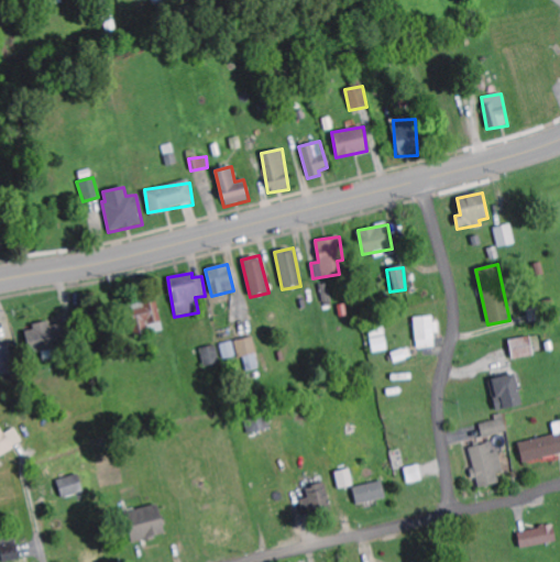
[(153,297),(128,302),(135,338),(149,334),(146,326),(158,323),(153,297)]
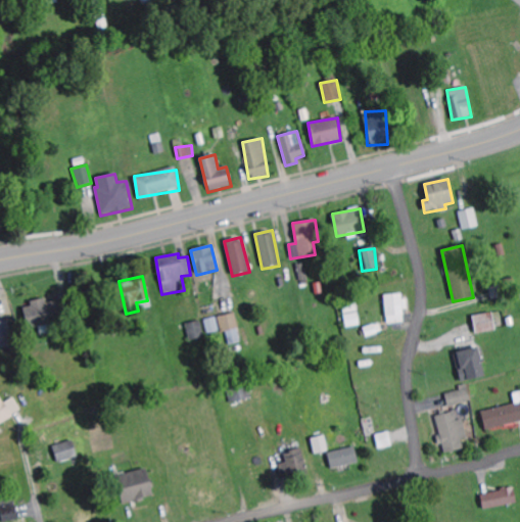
[(385,324),(403,323),(403,310),(405,309),(404,294),(384,294),(385,324)]
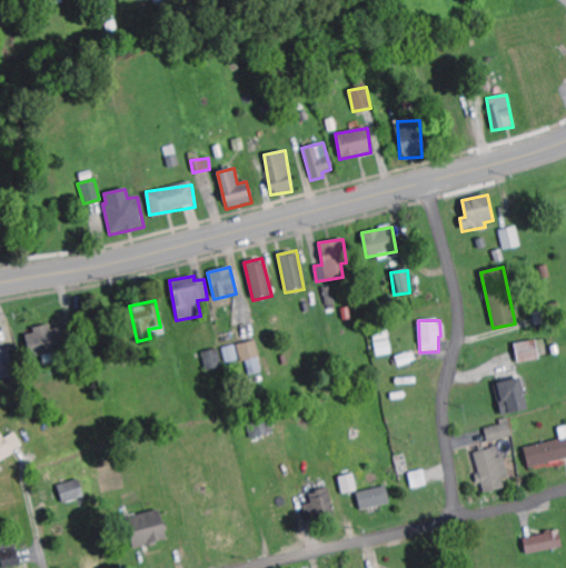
[(374,356),(389,355),(386,322),(370,325),(374,356)]
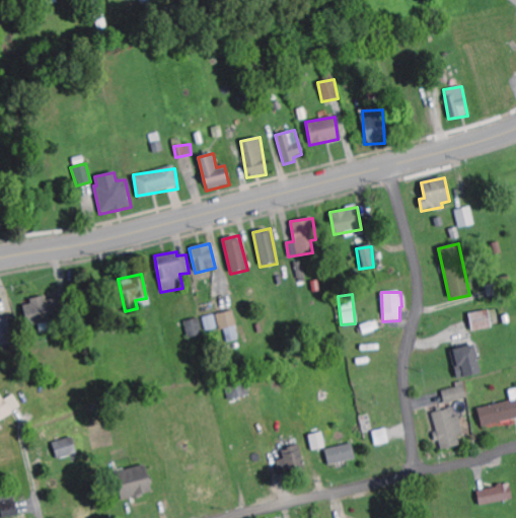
[(45,300),(44,297),(23,300),(27,324),(70,317),(67,297),(45,300)]
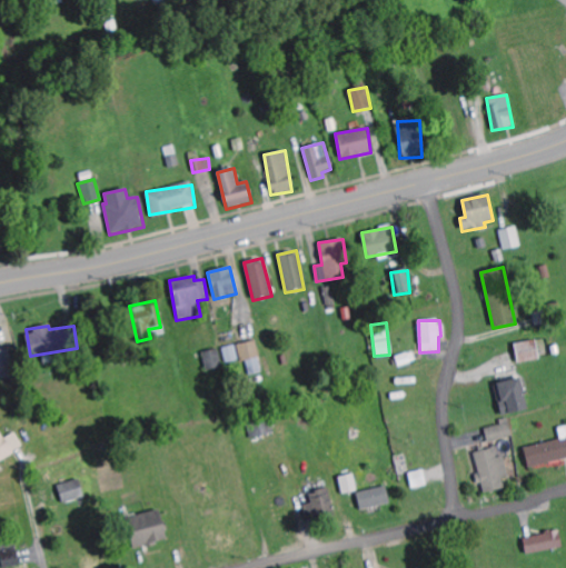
[(236,345),(239,362),(245,361),(248,376),(261,372),(255,340),(236,345)]
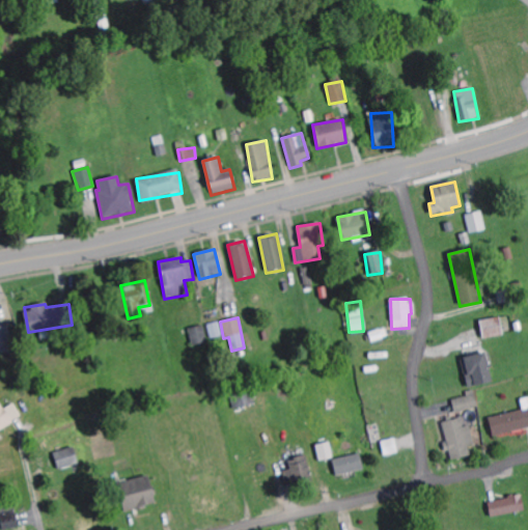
[(481,338),(502,336),(500,318),(479,321),(481,338)]
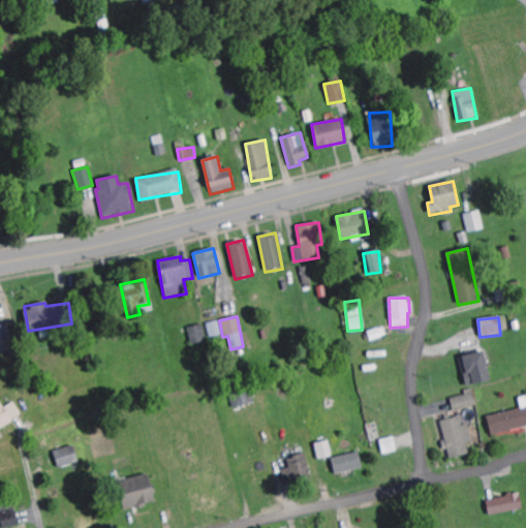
[(221,335),(218,320),(206,323),(209,338),(221,335)]
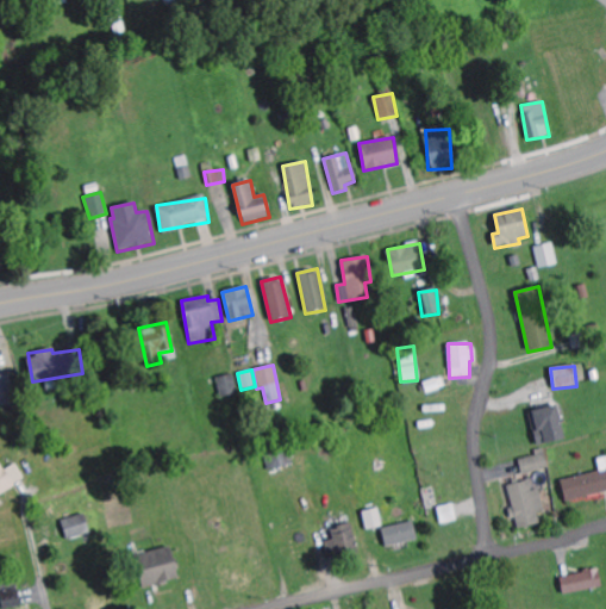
[(0,406),(13,404),(8,374),(0,376),(0,406)]
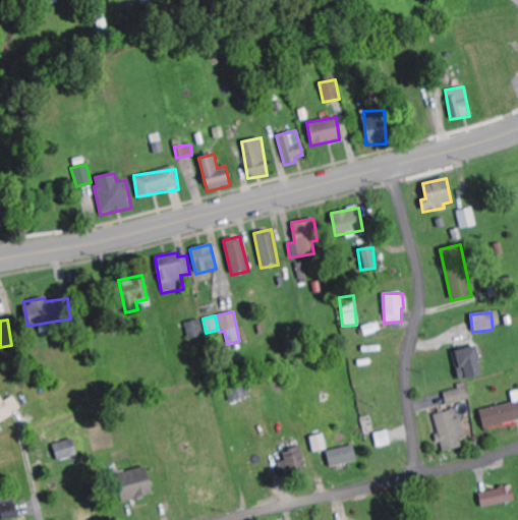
[(188,339),(203,336),(199,320),(184,323),(188,339)]
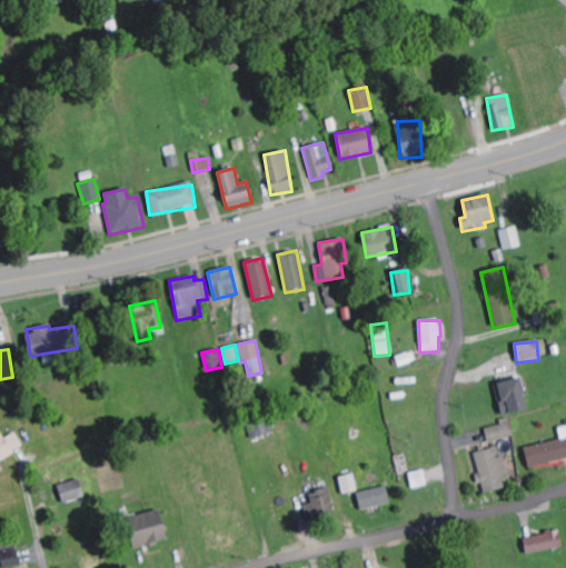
[(494,384),(500,415),(526,408),(520,378),(494,384)]
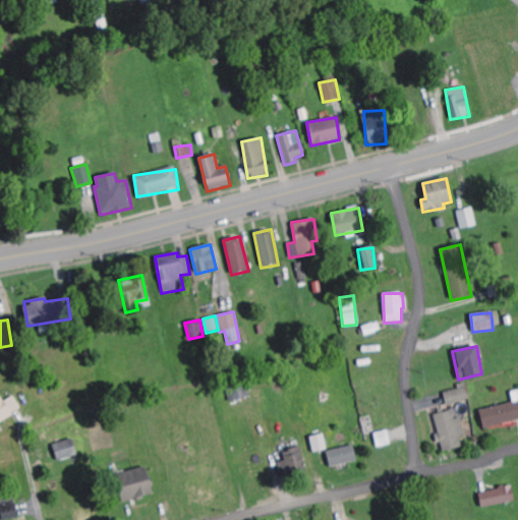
[(445,403),(467,400),(464,382),(456,384),(457,389),(443,391),(445,403)]
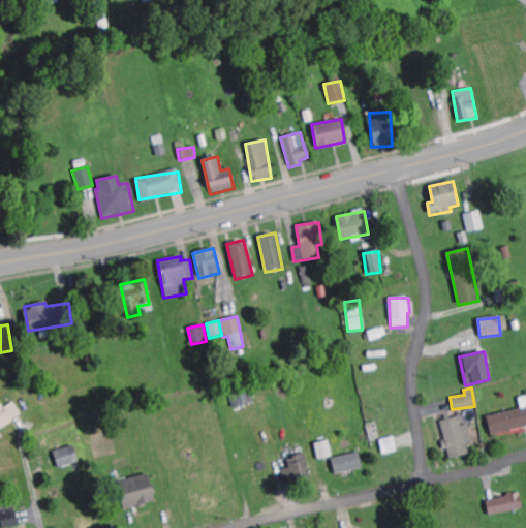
[(228,396),(231,407),(253,402),(250,390),(228,396)]
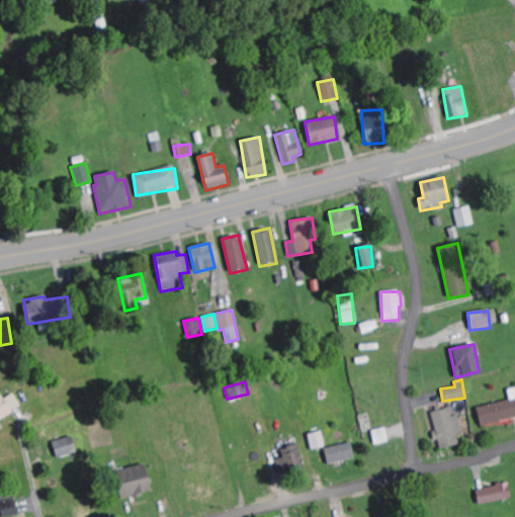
[(476,406),(480,424),(514,416),(514,386),(506,389),(509,400),(476,406)]
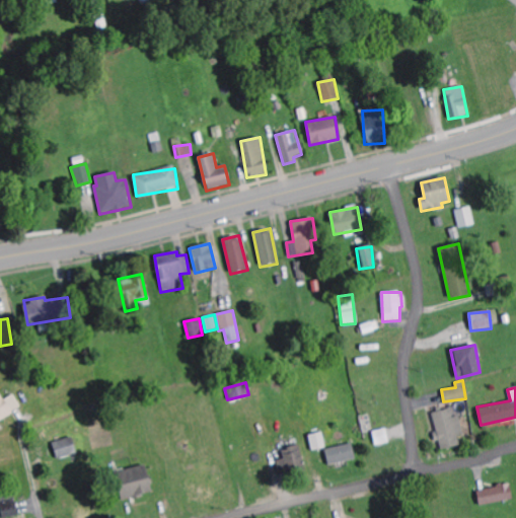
[(0,418),(20,408),(13,393),(2,398),(0,394),(0,418)]
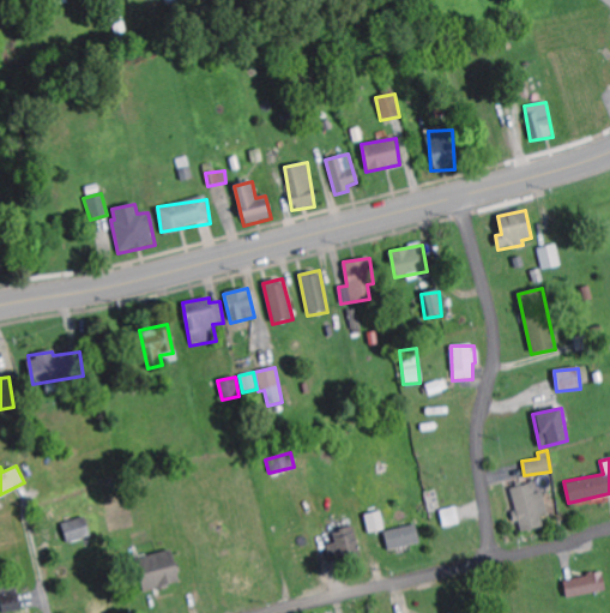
[(542,491),(535,492),(532,482),(509,487),(515,521),(519,521),(520,530),(543,527),(541,516),(547,515),(542,491)]
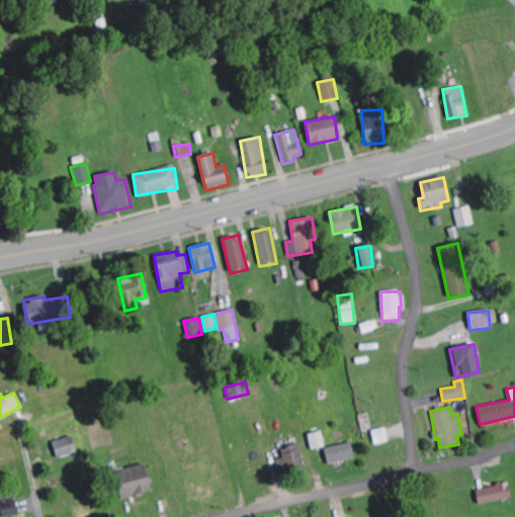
[(308,433),(310,448),(324,446),(322,431),(308,433)]
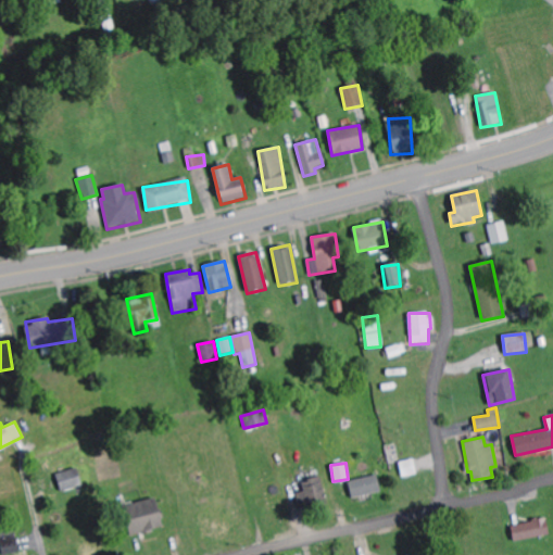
[(82,486),(78,468),(57,472),(59,490),(82,486)]
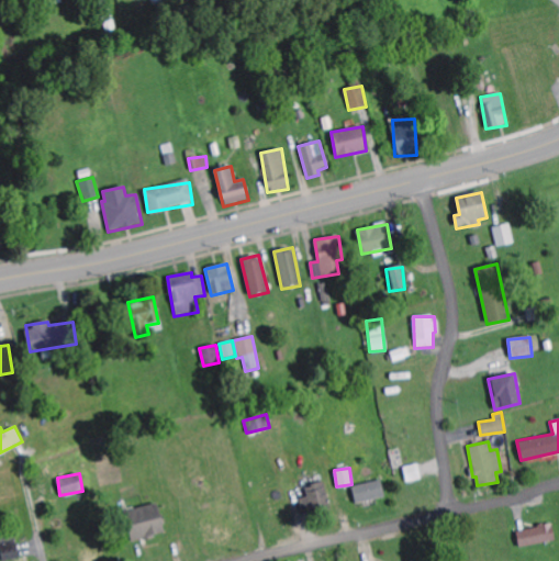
[(383,496),(380,480),(351,486),(355,503),(383,496)]
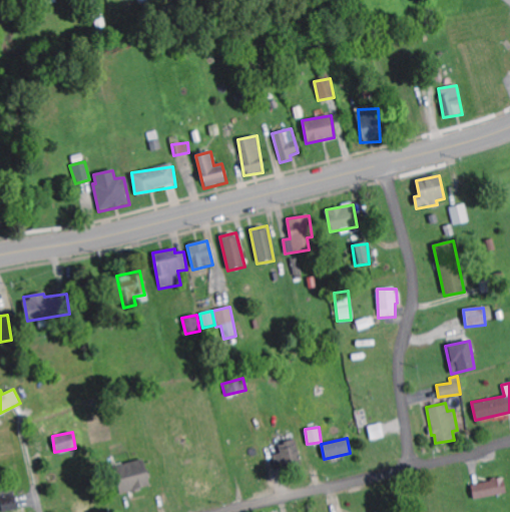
[(112,466),(119,493),(150,485),(143,458),(112,466)]
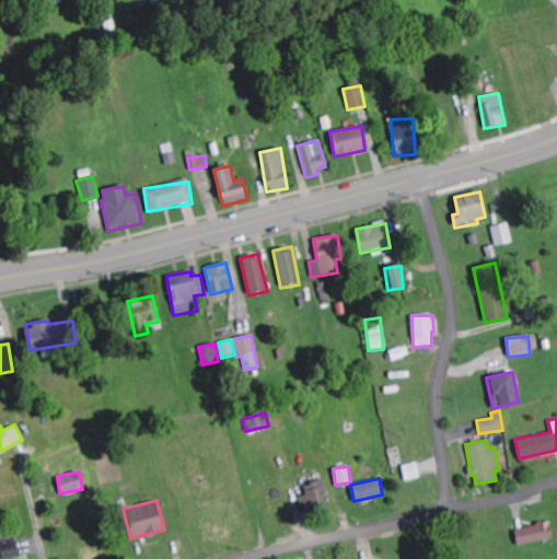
[(517,544),(553,539),(550,523),(514,527),(517,544)]
